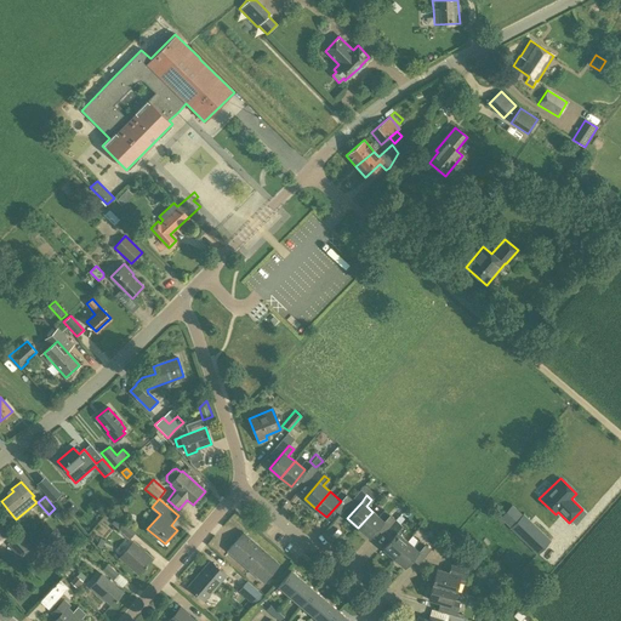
[(87,503),(93,511),(98,507),(92,500),(87,503)]
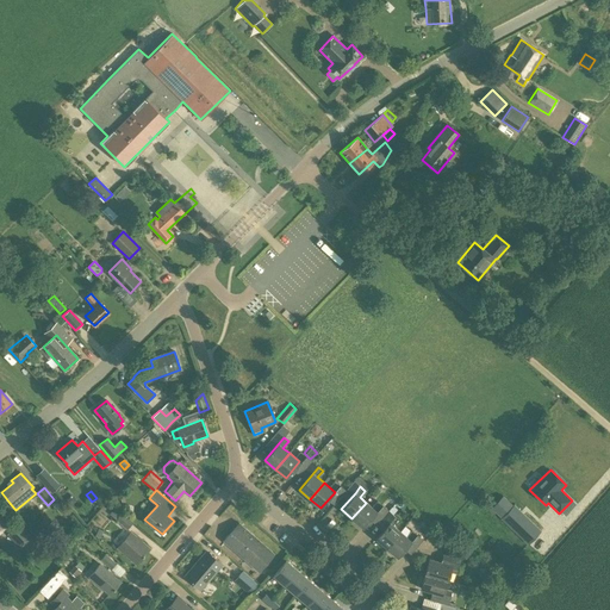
[(514,505),(503,496),(491,509),(500,518),(528,545),(541,530),(514,505)]
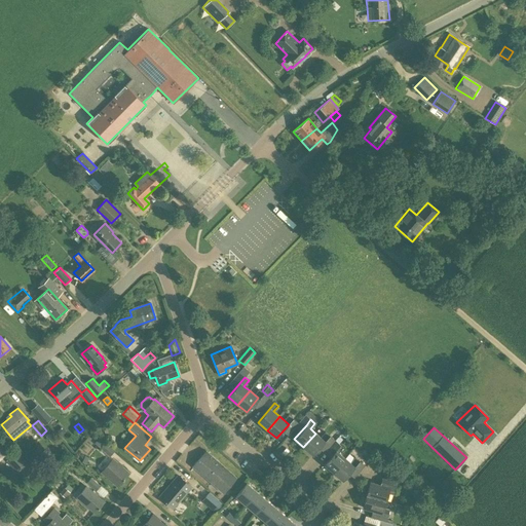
[(321,438),(315,434),(303,447),(312,454),(322,445),(327,449),(335,440),(325,431),(321,438)]
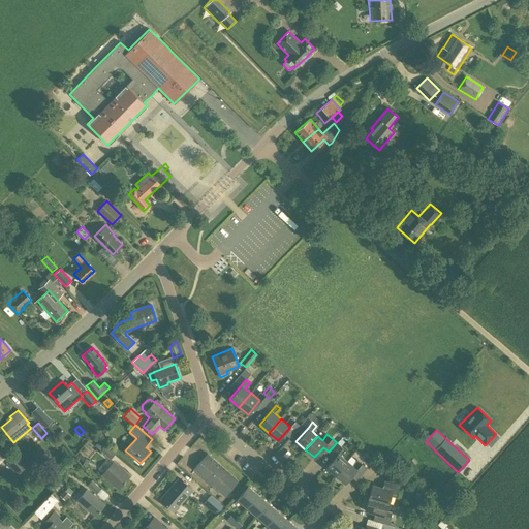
[(335,475),(347,461),(341,457),(346,450),(337,442),(329,452),(335,457),(325,467),(335,475)]
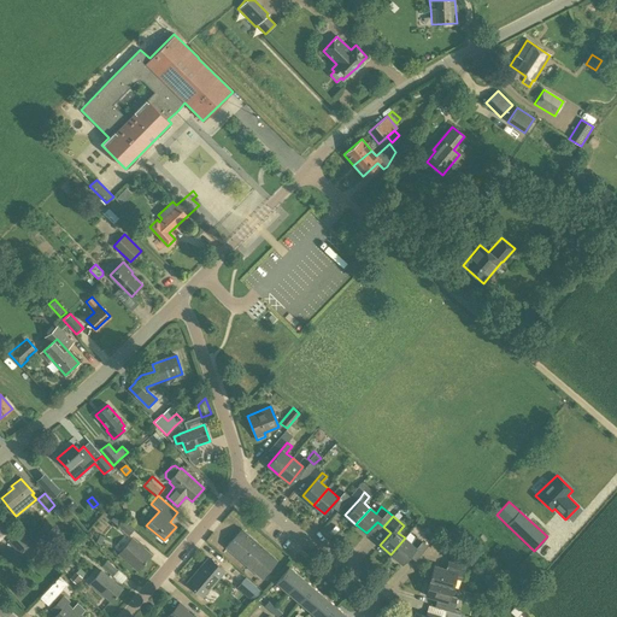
[(12,535),(7,530),(10,528),(0,518),(0,538),(5,534),(9,538),(6,540),(19,554),(21,554),(28,562),(40,551),(19,528),(12,535)]
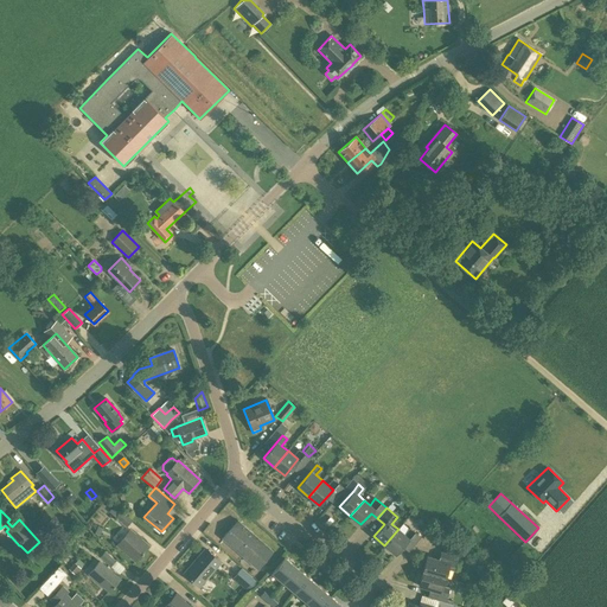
[(126,526),(133,519),(121,510),(115,517),(126,526)]
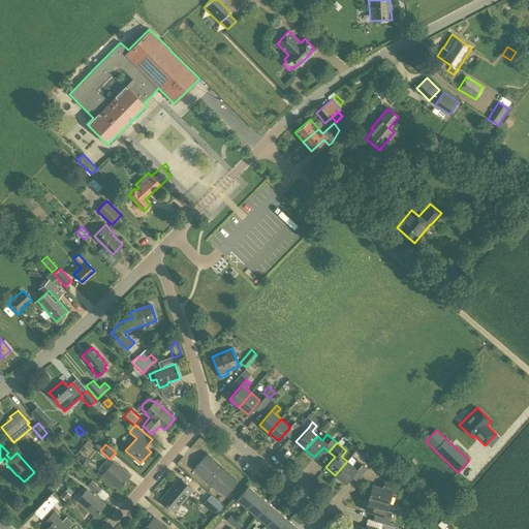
[(224,496),(238,480),(207,454),(193,469),(224,496)]
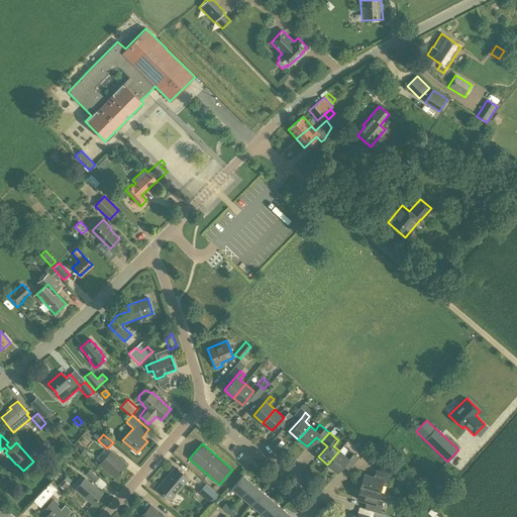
[(339,450),(327,464),(336,472),(344,461),(350,467),(358,457),(348,449),(344,454),(339,450)]
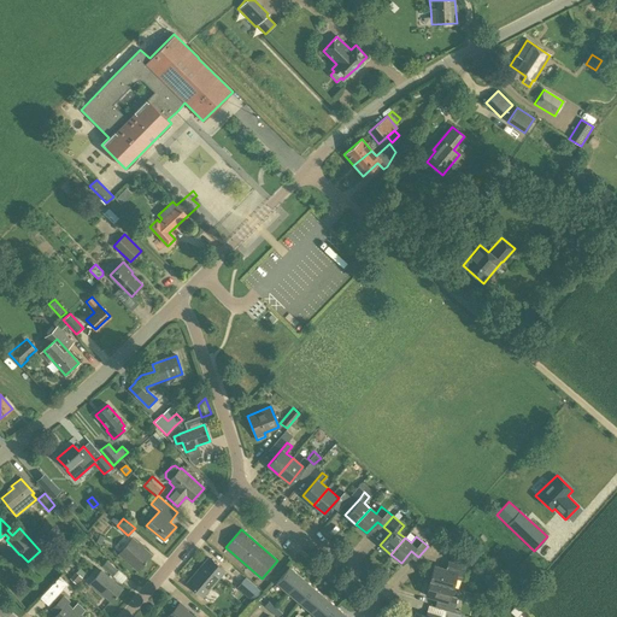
[(137,570),(151,556),(133,539),(118,554),(137,570)]
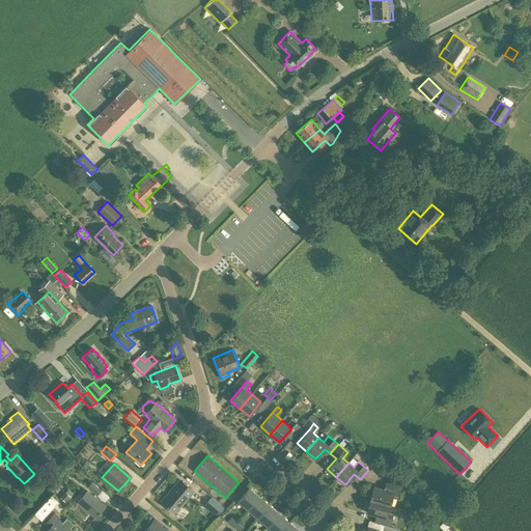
[(173,512),(192,491),(180,480),(162,502),(173,512)]
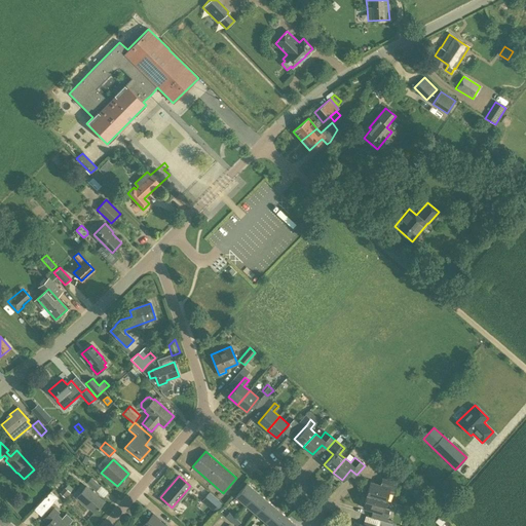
[(96,490),(100,485),(90,478),(86,483),(96,490)]
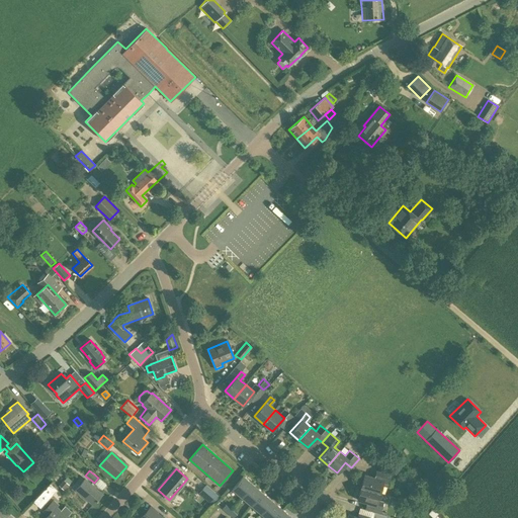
[(361,487),(379,493),(381,486),(387,488),(392,476),(376,471),(374,478),(364,475),(361,487)]
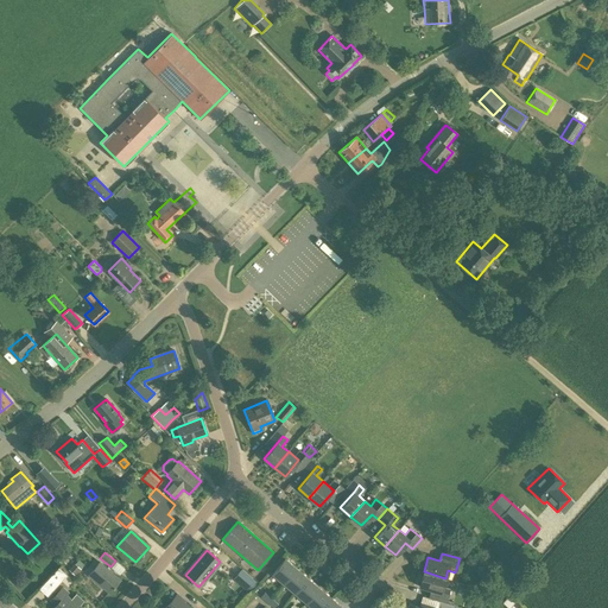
[(284,583),(296,569),(285,558),(272,574),(284,583)]
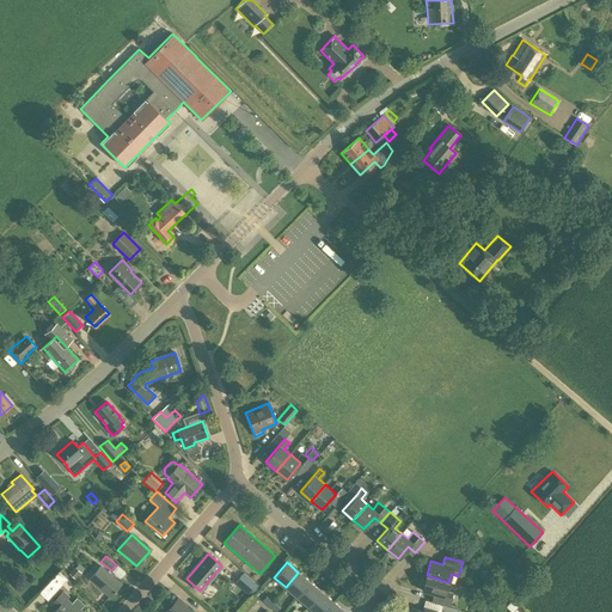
[(110,597),(121,583),(101,565),(90,579),(110,597)]
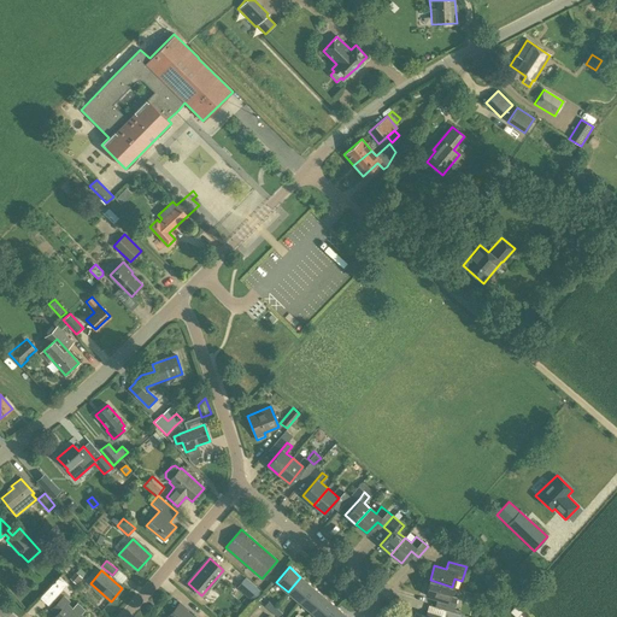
[(47,605),(66,583),(59,576),(40,598),(47,605)]
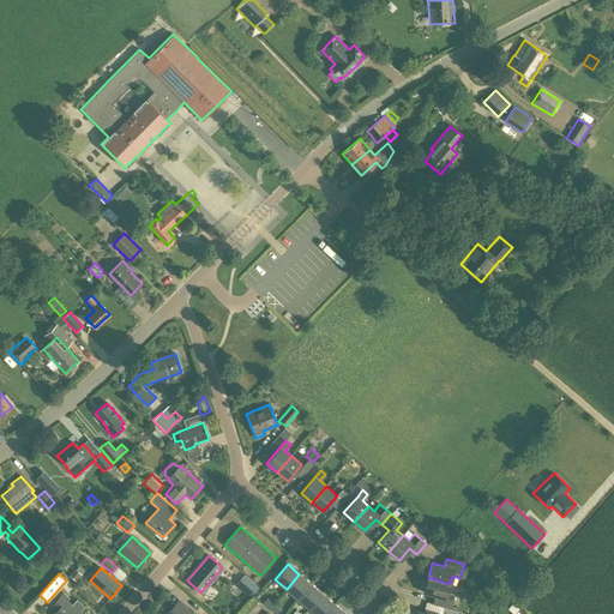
[(259,587),(245,575),(235,584),(250,597),(259,587)]
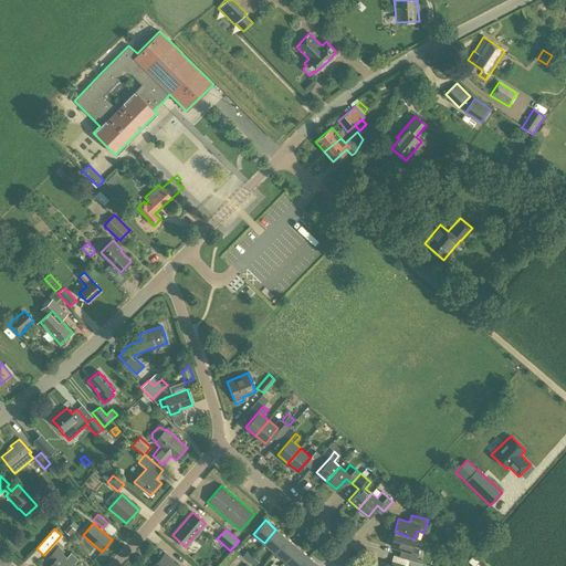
[(274,552),(286,538),(275,530),(264,543),(274,552)]
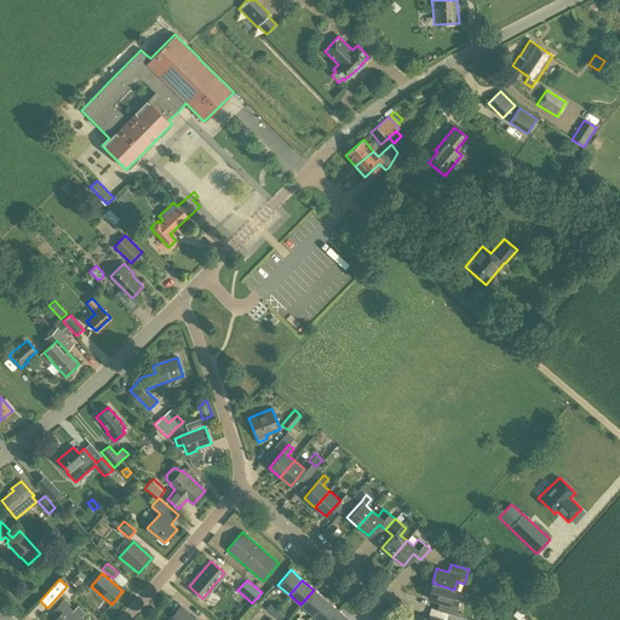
[(452,598),(454,590),(432,583),(428,598),(440,602),(437,610),(448,613),(445,619),(464,619),(465,619),(454,615),(459,601),(452,598)]
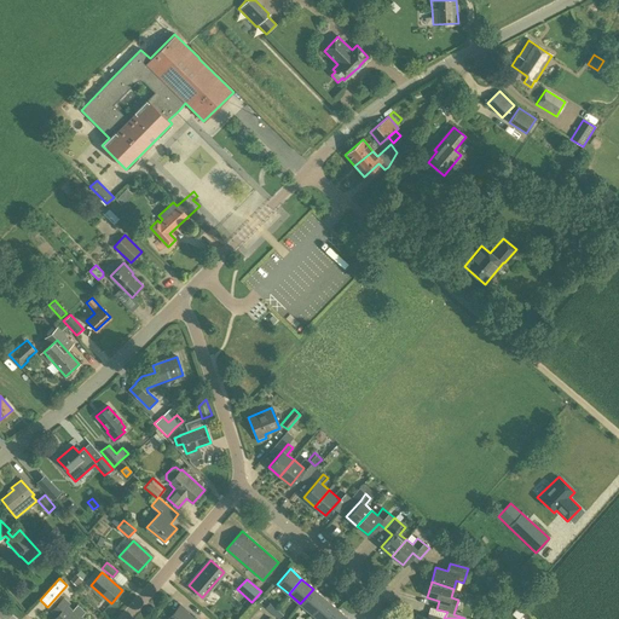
[(312,613),(324,599),(313,589),(300,603),(312,613)]
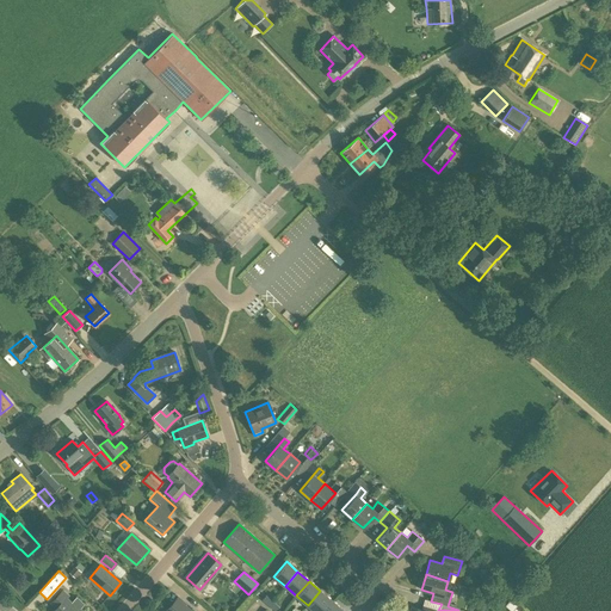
[(79,610),(66,598),(68,596),(62,591),(51,603),(56,609),(54,610),(79,610)]
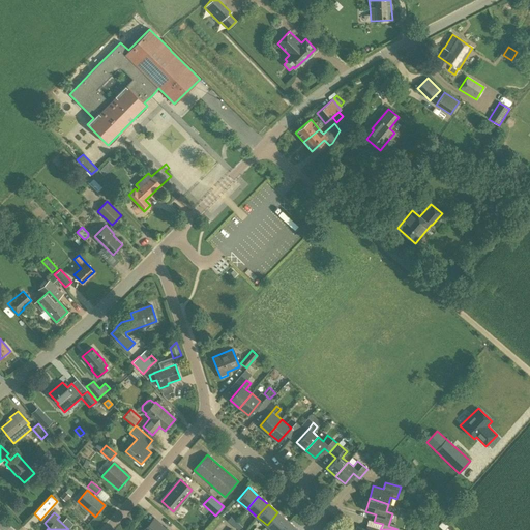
[(272,529),(280,529),(288,521),(277,512),(267,525),(272,529)]
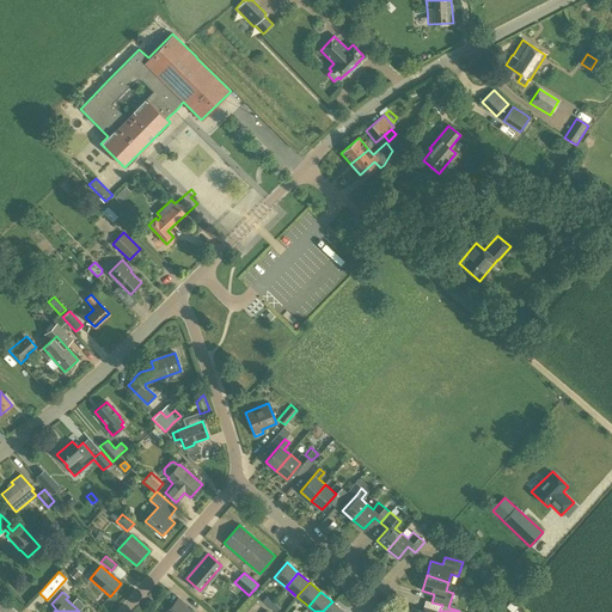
[(268,607),(273,601),(265,597),(262,601),(268,607)]
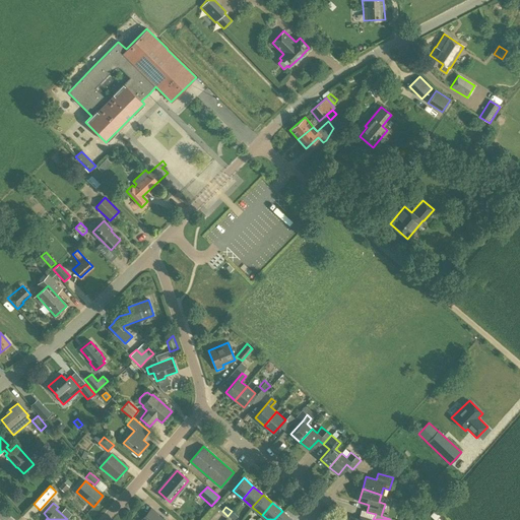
[(161,519),(156,515),(157,514),(151,508),(140,519),(165,519),(163,518),(161,519)]
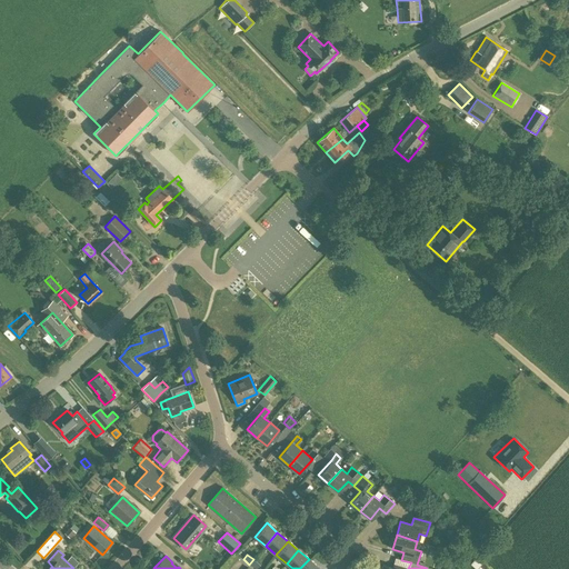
[(253,559),(249,565),(255,568),(256,568),(260,565),(253,559)]
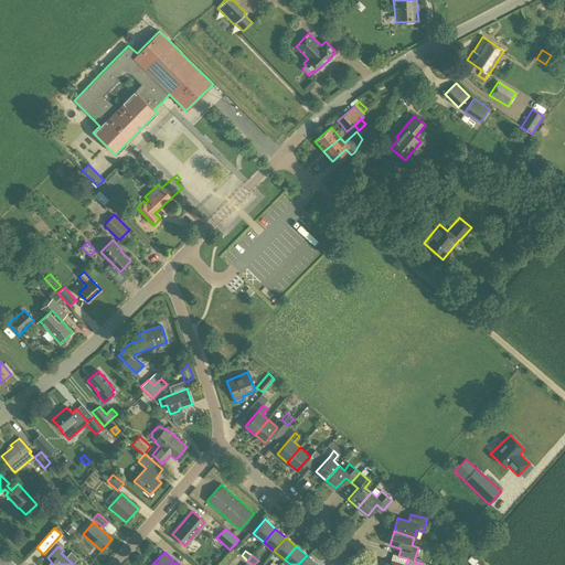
[(307,555),(298,564),(316,564),(318,564),(307,555)]
